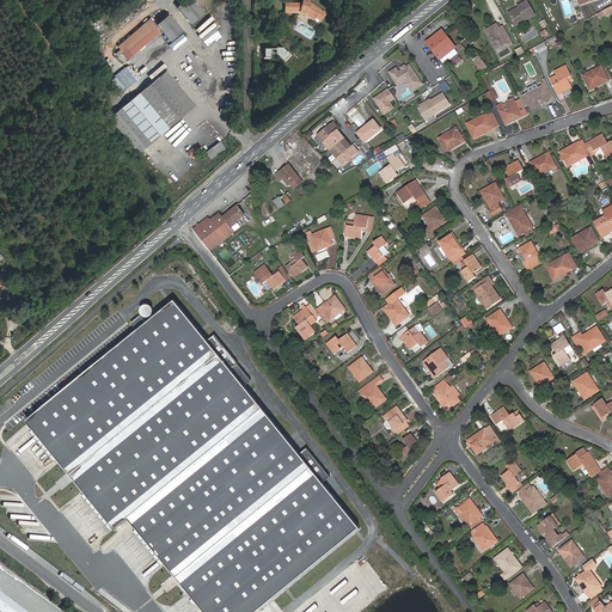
[(185,0),(177,7),(191,24),(203,14),(190,0),(185,0)]
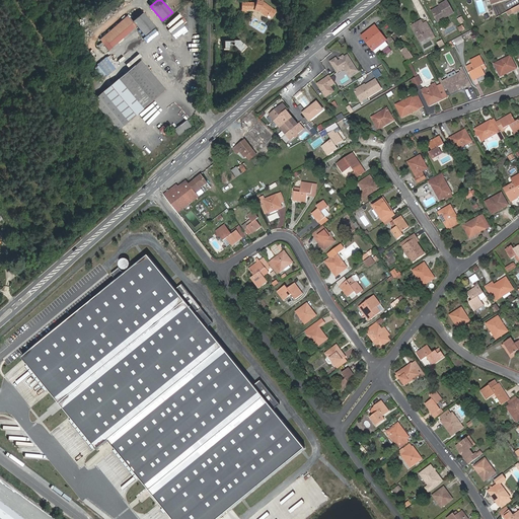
[(438,21),(454,12),(447,0),(446,0),(439,5),(439,6),(440,7),(433,12),(438,21)]
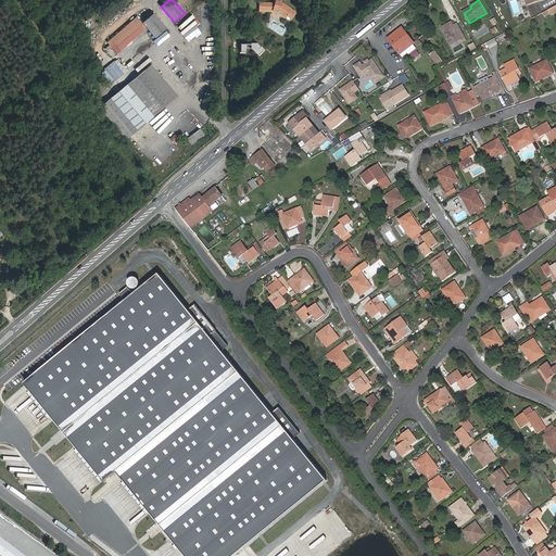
[(292,12),(282,5),(276,2),(274,7),(258,7),(258,13),(264,13),(273,13),(274,11),(279,12),(278,14),(286,21),(288,19),(292,12)]
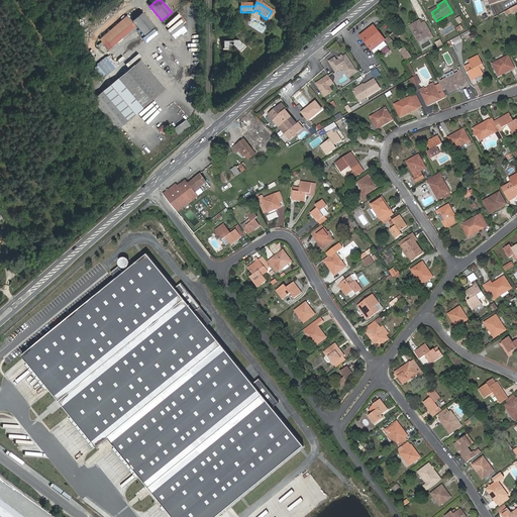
[(132,21),(145,35),(154,26),(142,13),(132,21)]
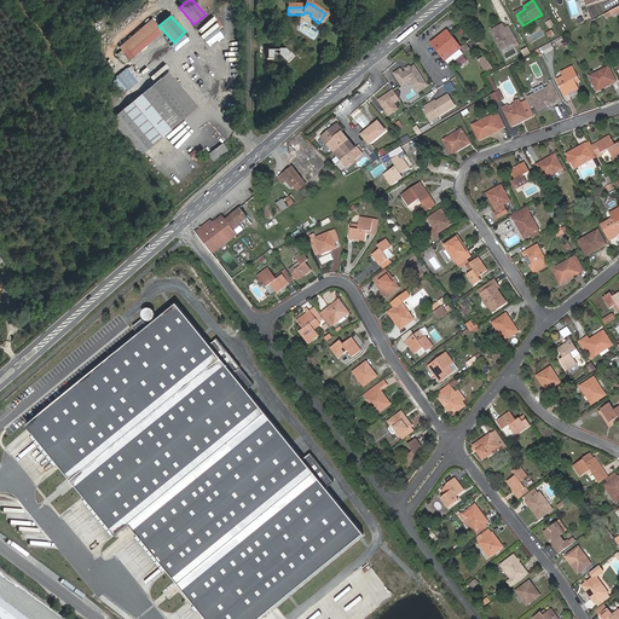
[(215,16),(200,29),(203,34),(202,35),(207,40),(224,25),(215,16)]
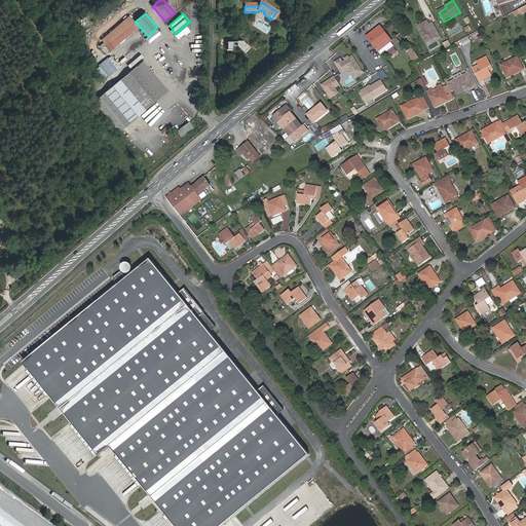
[(431,28),(427,20),(417,26),(420,32),(422,32),(425,37),(429,38),(436,35),(437,37),(440,35),(435,27),(431,28)]
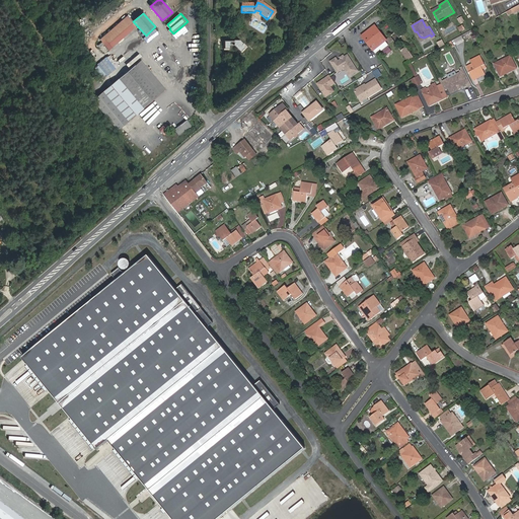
[(132,22),(104,46),(108,51),(136,27),(132,22)]
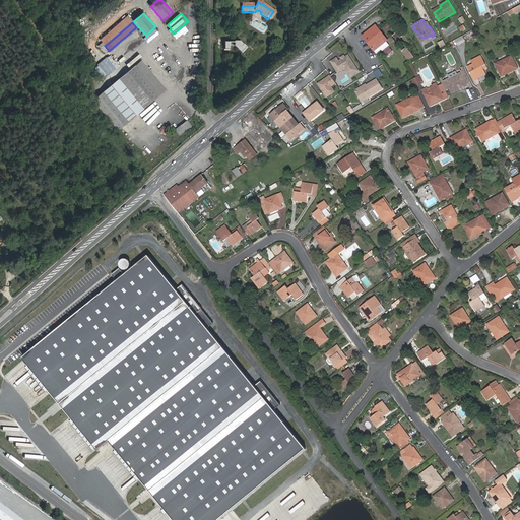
[(383,51),(389,45),(386,41),(388,40),(387,40),(376,25),(363,36),(376,53),(381,50),(381,49),(383,51)]
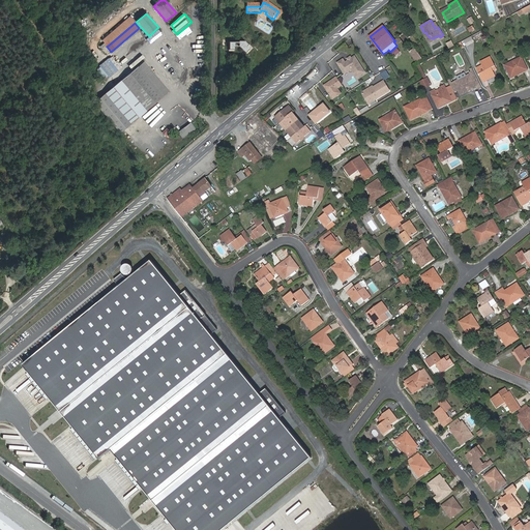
[(423,32),(430,42),(440,37),(439,35),(433,38),(429,37),(425,32),(423,32)]
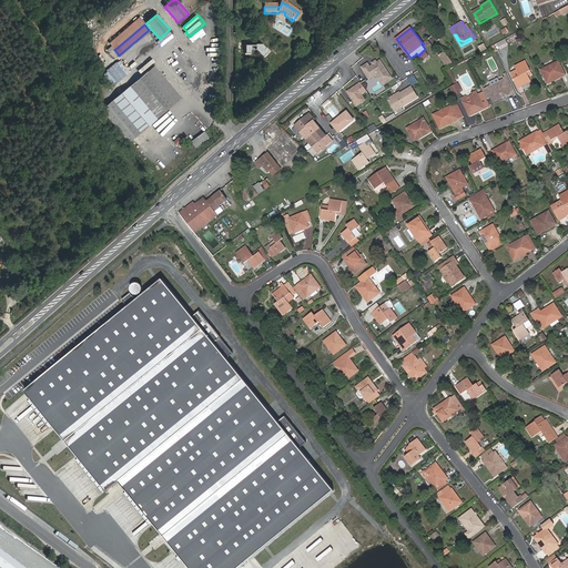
[(452,62),(445,51),(437,56),(446,67),(452,62)]
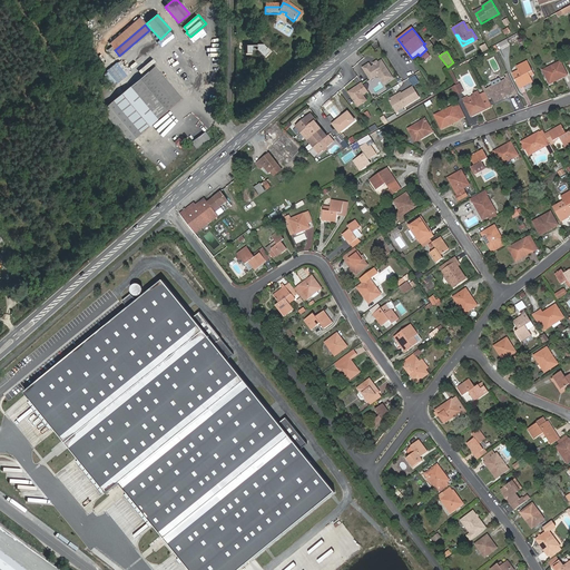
[(373,66),(371,62),(364,66),(372,79),(380,74),(385,82),(394,77),(383,59),(380,61),(379,61),(380,64),(377,65),(376,64),(375,64),(373,66)]
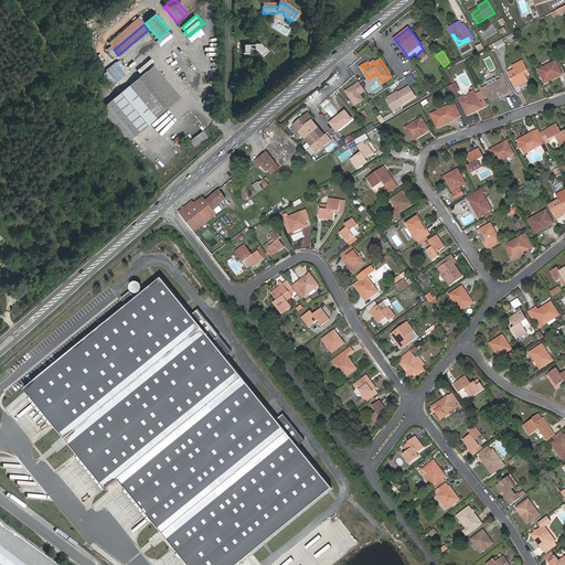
[(528,71),(523,61),(512,65),(518,75),(514,76),(511,70),(508,72),(515,87),(528,81),(524,72),(528,71)]
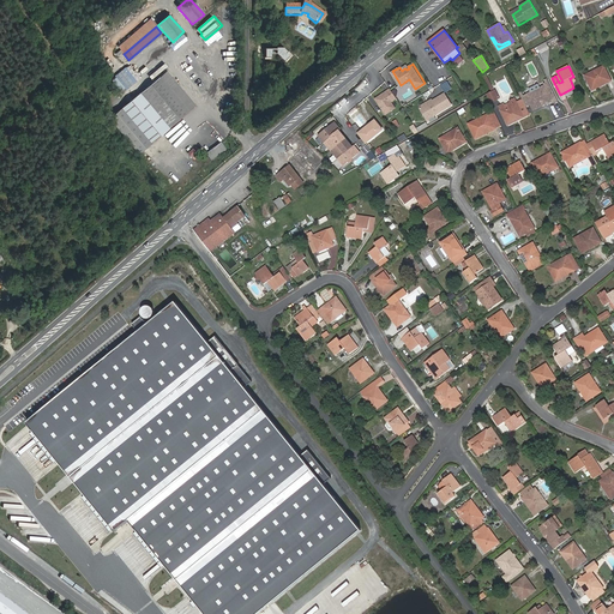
[(590,74),(590,72),(584,76),(593,90),(612,80),(603,66),(599,68),(600,70),(590,74)]
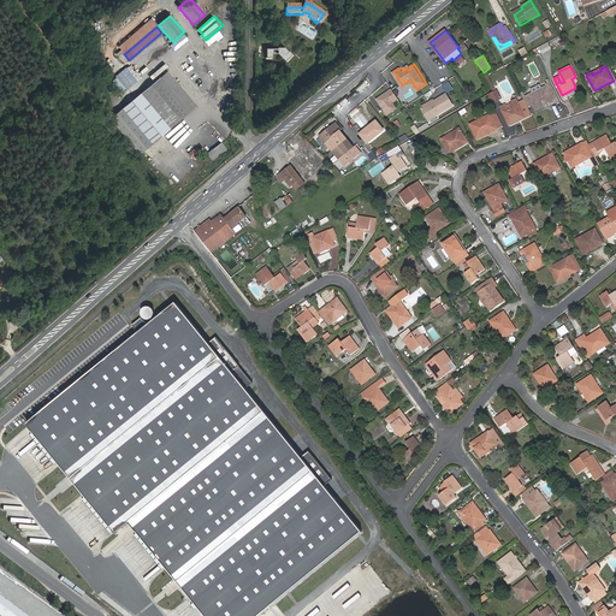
[(128,67),(116,78),(126,92),(140,81),(128,67)]
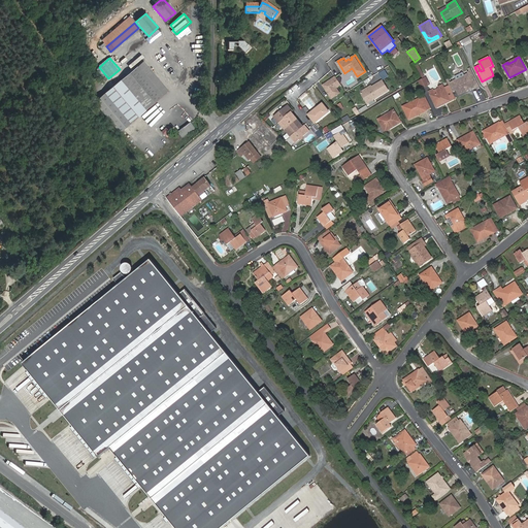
[(142,61),(135,67),(161,97),(168,92),(142,61)]
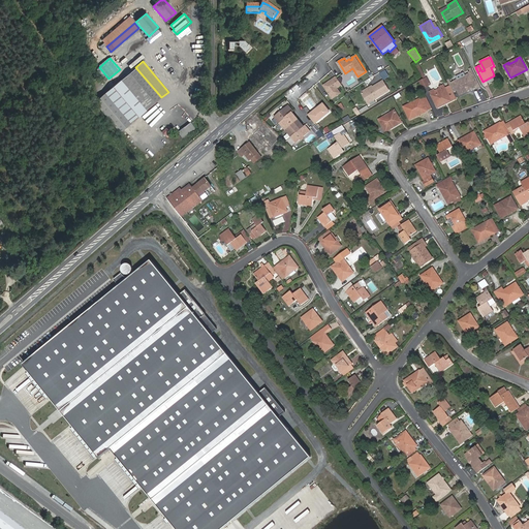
[(92,71),(100,82),(105,76),(97,66),(92,71)]
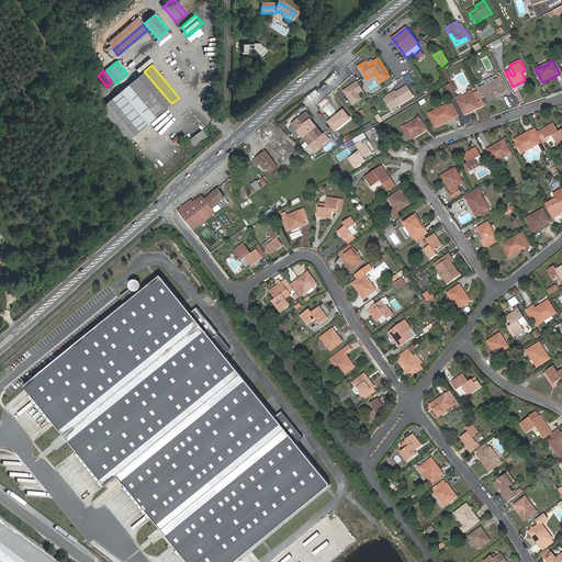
[(171,103),(144,71),(109,101),(136,133),(171,103)]
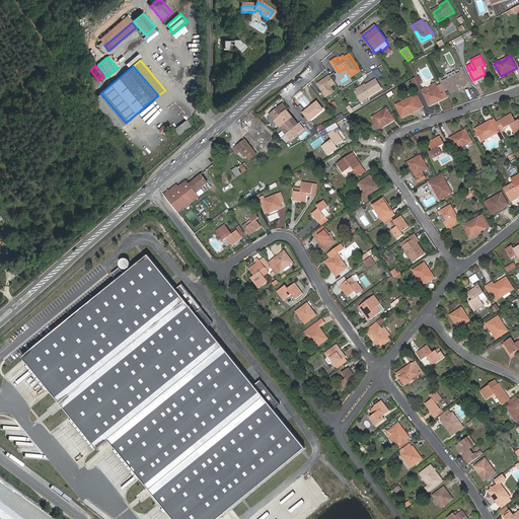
[(379,68),(373,71),(377,77),(383,74),(379,68)]
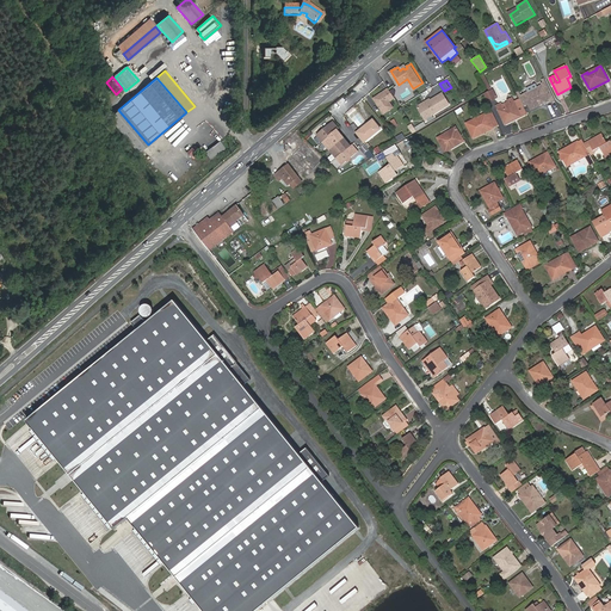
[(487,97),(494,93),(487,80),(485,81),(487,86),(487,87),(482,90),(487,97)]
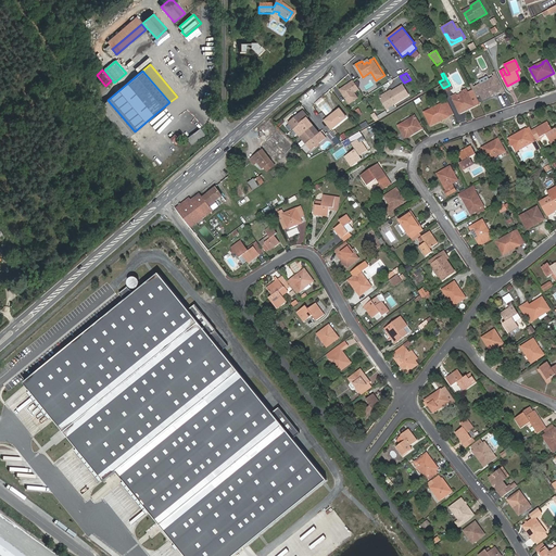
[(502,92),(505,90),(496,74),(494,75),(492,76),(493,77),(490,79),(490,80),(481,85),(481,84),(475,87),(472,88),(477,97),(481,95),(483,99),(501,91),(502,92)]
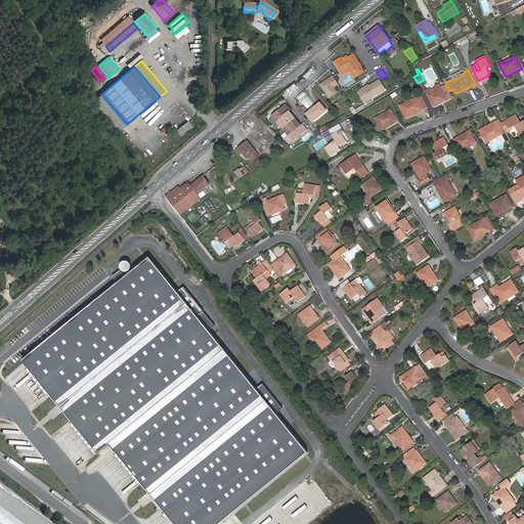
[(460,71),(451,75),(453,79),(453,80),(462,76),(462,75),(460,71)]
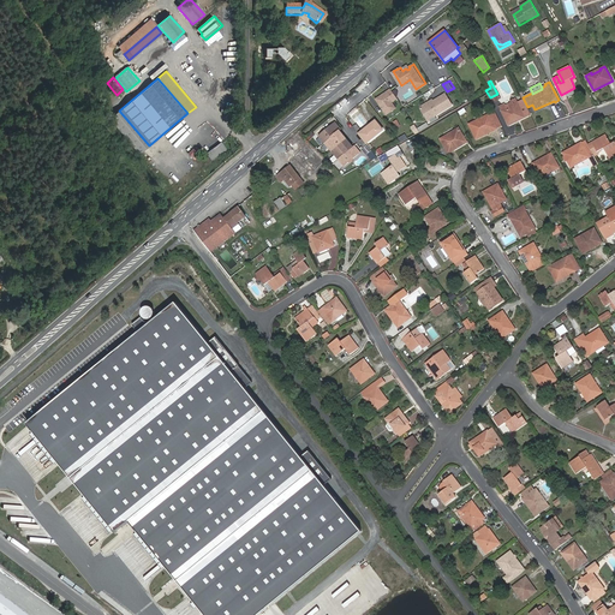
[(395,107),(392,101),(398,97),(392,88),(376,97),(382,106),(383,106),(384,107),(383,108),(386,113),(395,107)]
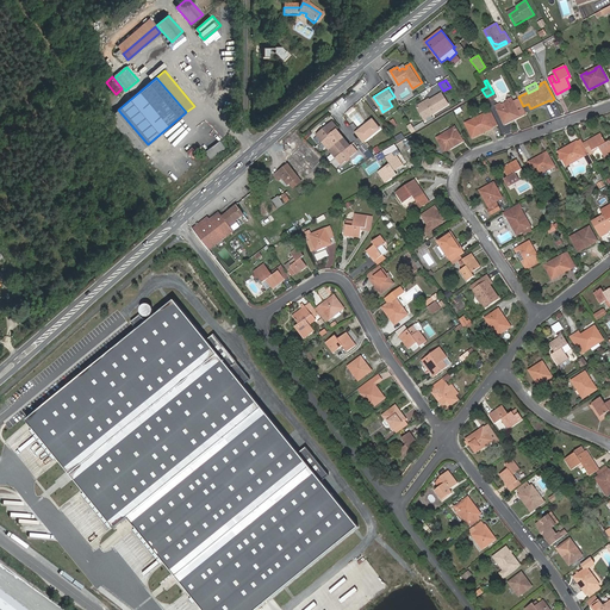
[(417,107),(421,112),(444,98),(442,93),(430,100),(429,100),(429,103),(427,104),(425,103),(418,106),(417,107)]
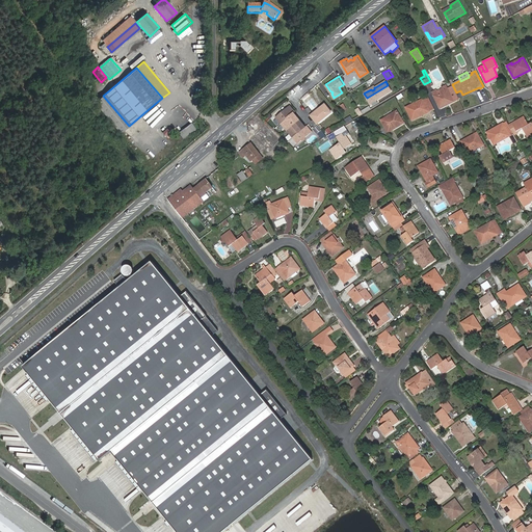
[(456,92),(452,84),(451,83),(442,87),(443,88),(436,91),(436,90),(432,92),(440,108),(459,99),(456,92)]
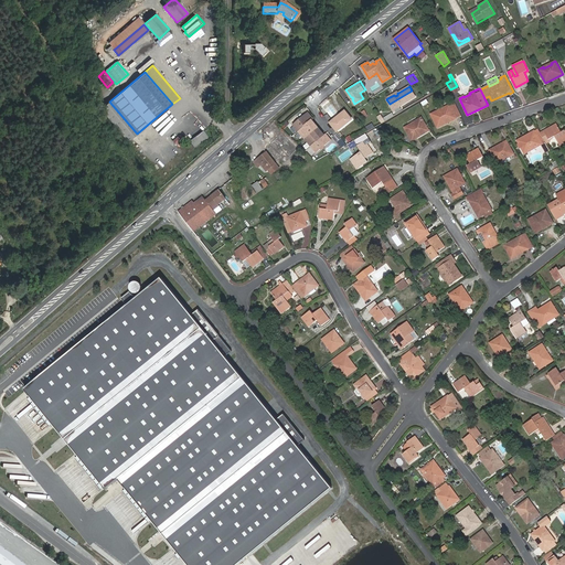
[(390,104),(393,110),(415,97),(412,91),(390,104)]
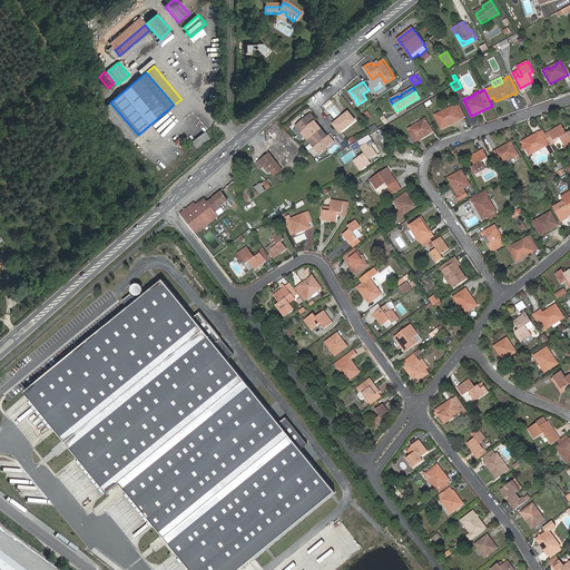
[(460,119),(465,117),(459,102),(453,106),(460,119)]
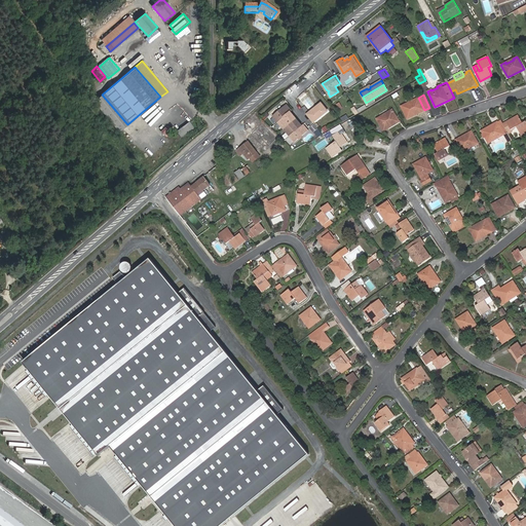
[(410,103),(410,102),(401,106),(407,119),(424,110),(418,98),(414,100),(415,101),(410,103)]
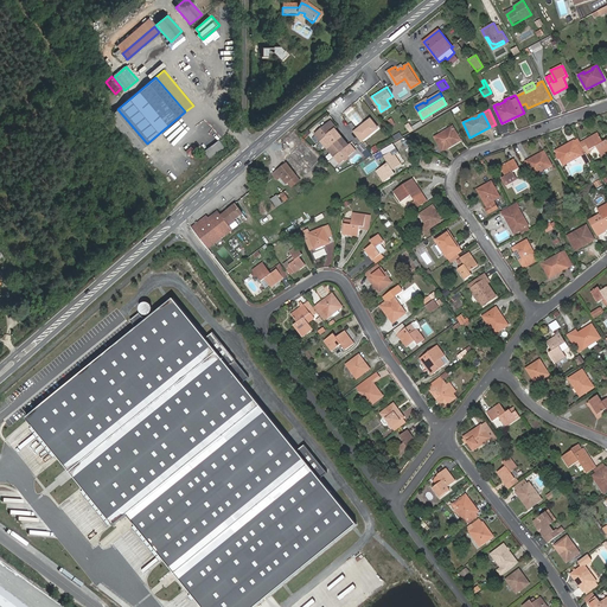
[(356,132),(363,141),(379,128),(371,119),(356,132)]
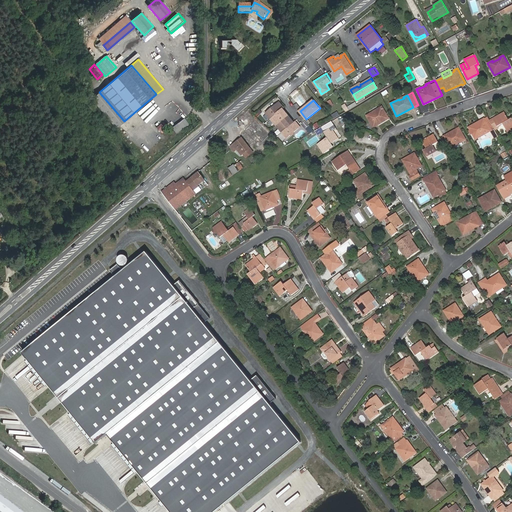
[(266,112),(273,121),(285,111),(283,108),(284,107),(280,101),(266,112)]
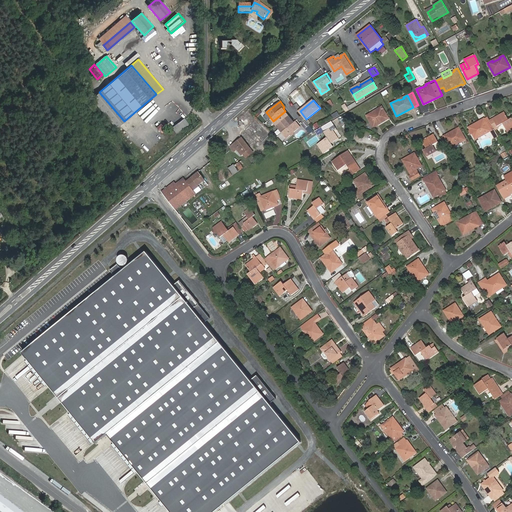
[(371,114),(371,113),(367,115),(374,127),(389,118),(382,106),(378,109),(379,110),(371,114)]
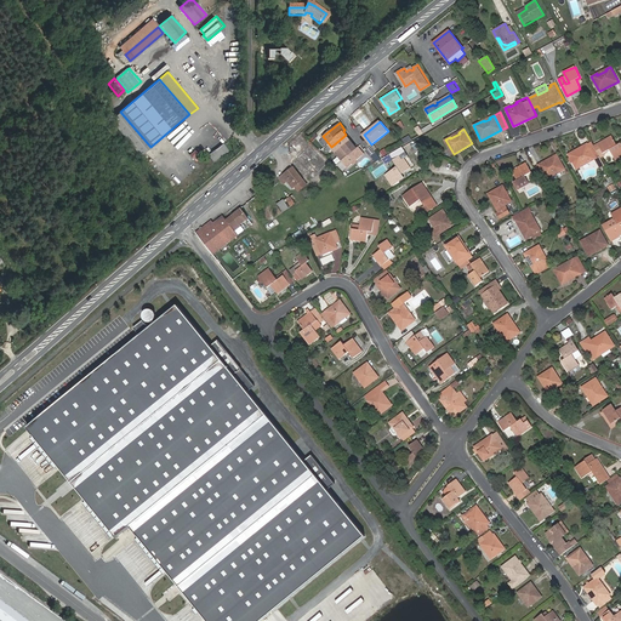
[(346,135),(331,147),(335,152),(351,140),(346,135)]
